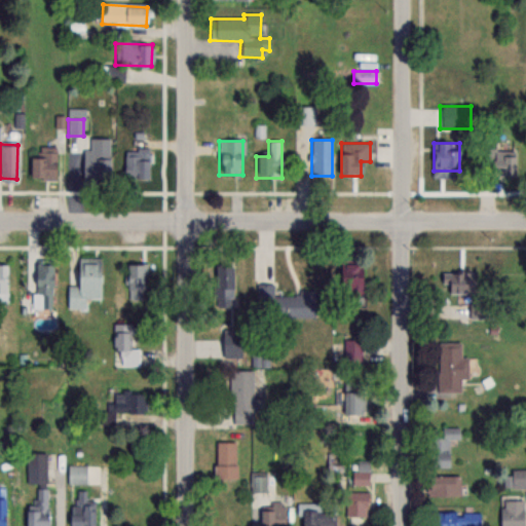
[(37,157),(28,157),(28,180),(55,180),(55,147),(37,147),(37,157)]
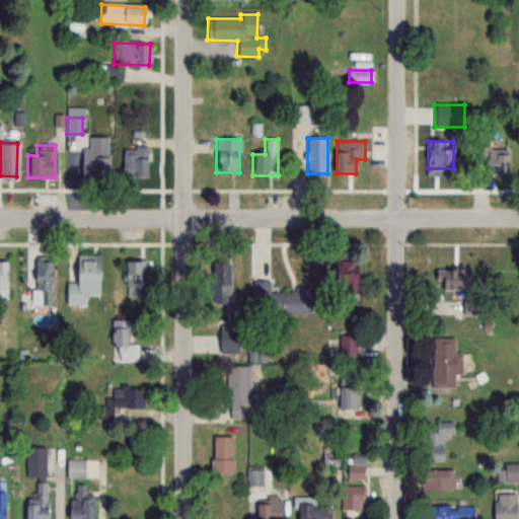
[(123,177),(147,177),(147,147),(123,147),(123,177)]
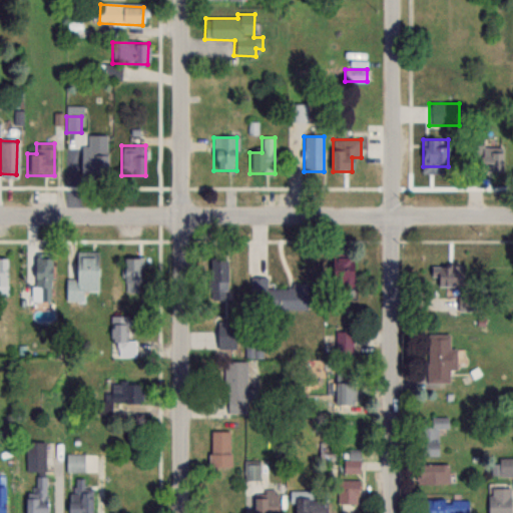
[(80,146),(80,175),(105,175),(105,146),(80,146)]
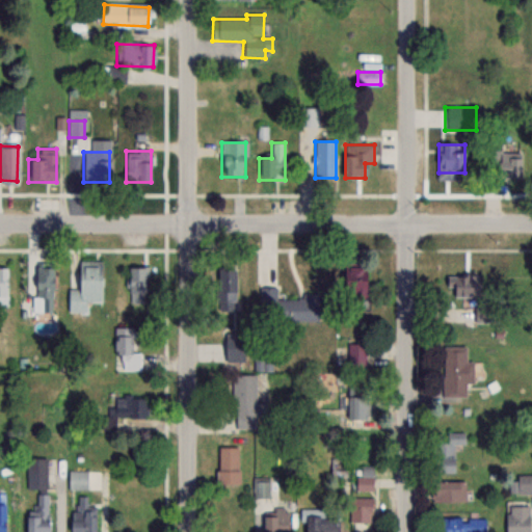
[(521,152),(493,152),(493,178),(521,178),(521,152)]
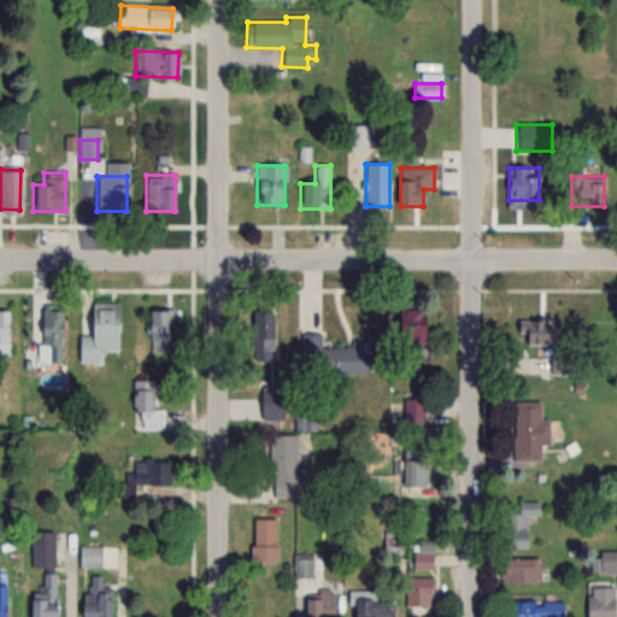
[(100,363),(101,350),(118,351),(119,304),(90,303),(89,336),(80,336),(78,363),(100,363)]
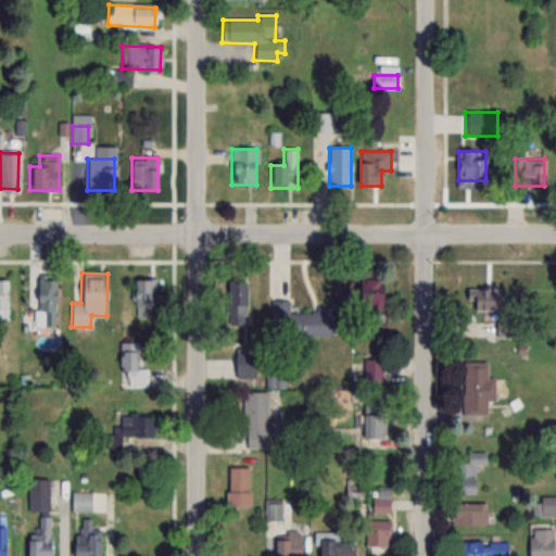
[(10,275),(0,274),(0,312),(10,313),(10,275)]
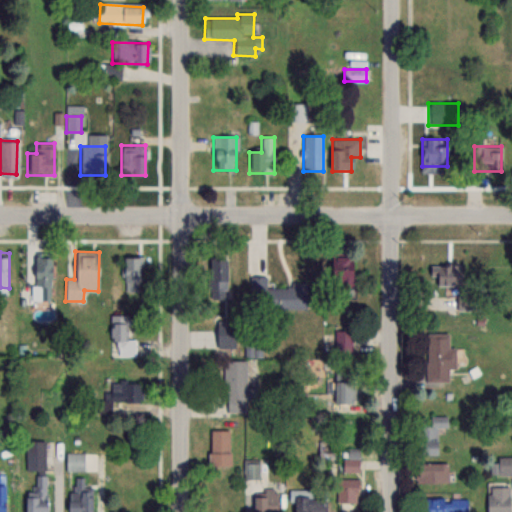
[(352,287),(352,257),(329,257),(329,287),(352,287)]
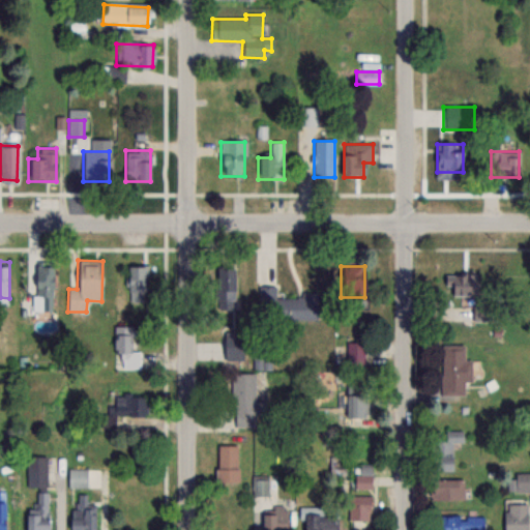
[(54,267),(33,267),(33,314),(54,314),(54,267)]
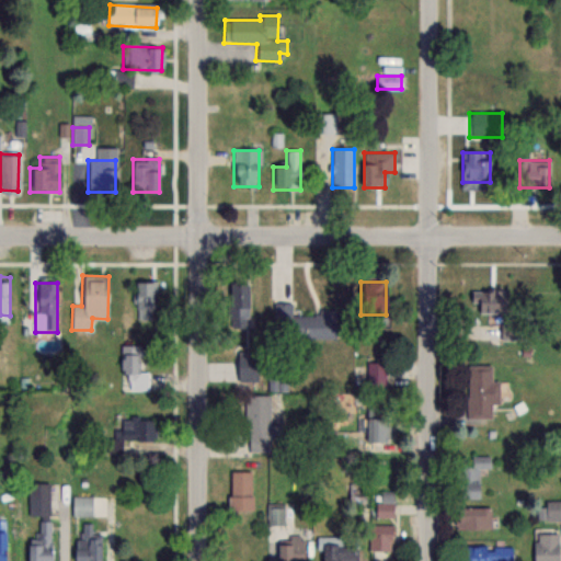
[(135,311),(152,311),(152,283),(135,283),(135,311)]
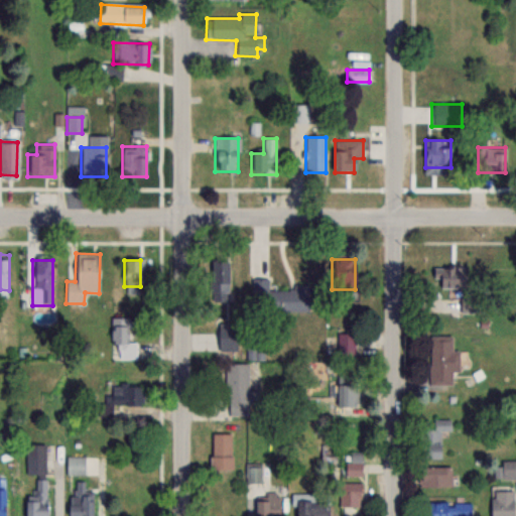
[(227,301),(227,262),(210,262),(210,301),(227,301)]
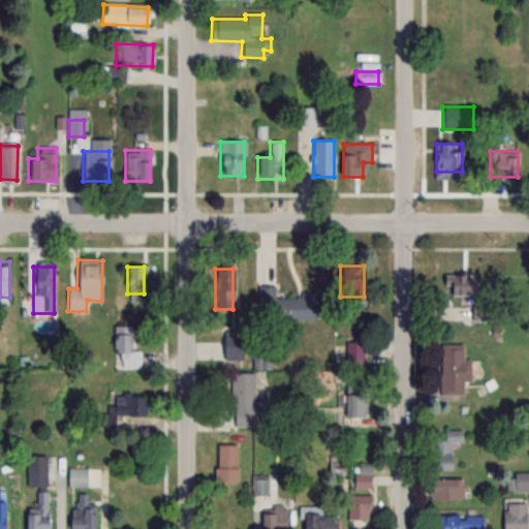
[(469,275),(445,275),(445,296),(469,296),(469,275)]
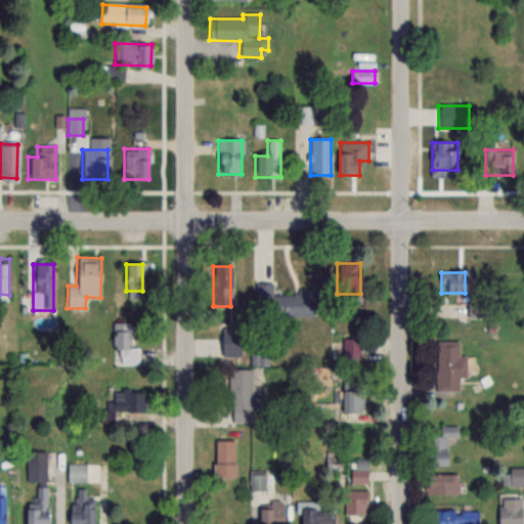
[(272,295),(272,284),(255,284),(255,315),(311,315),(311,295),(272,295)]
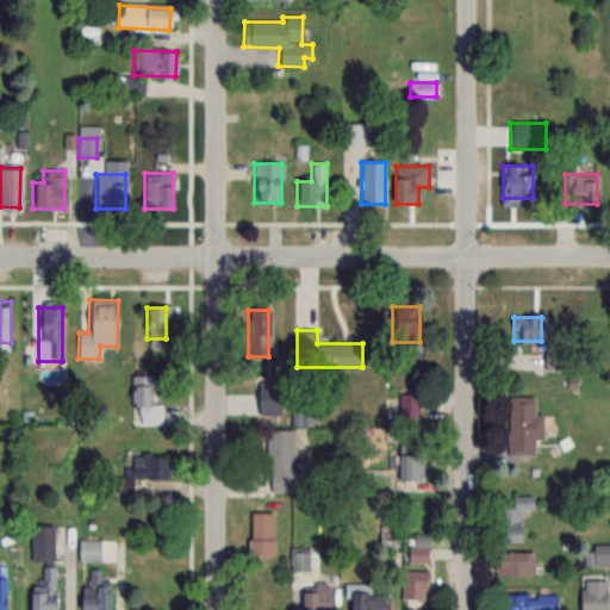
[(161,404),(155,404),(155,377),(132,377),(132,424),(161,424),(161,404)]
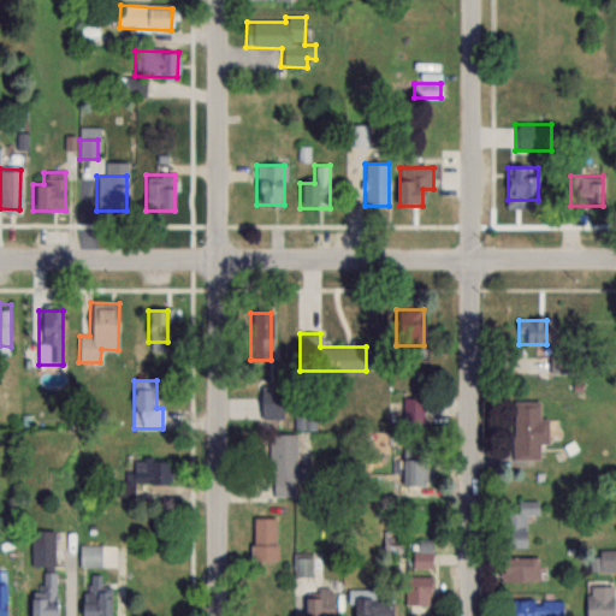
[(260,419),(286,419),(286,388),(260,388),(260,419)]
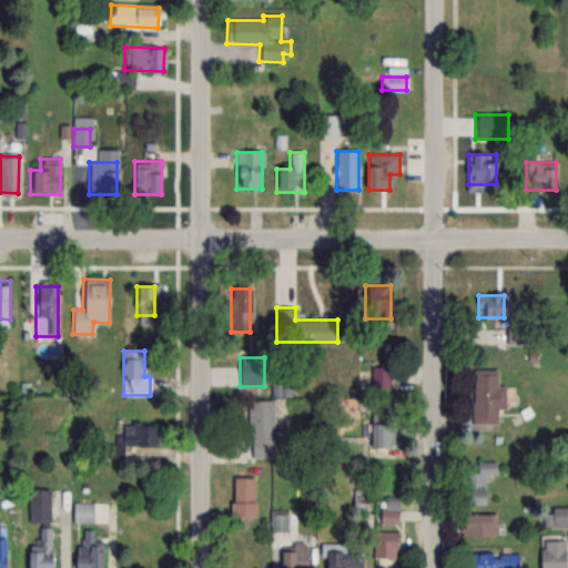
[(392,367),(372,367),(372,393),(392,393),(392,367)]
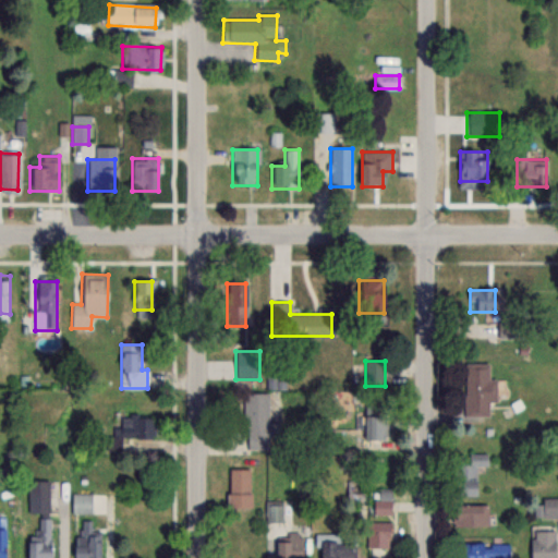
[(489,364),(465,364),(464,416),(488,417),(489,401),(495,401),(496,380),(488,380),(489,364)]
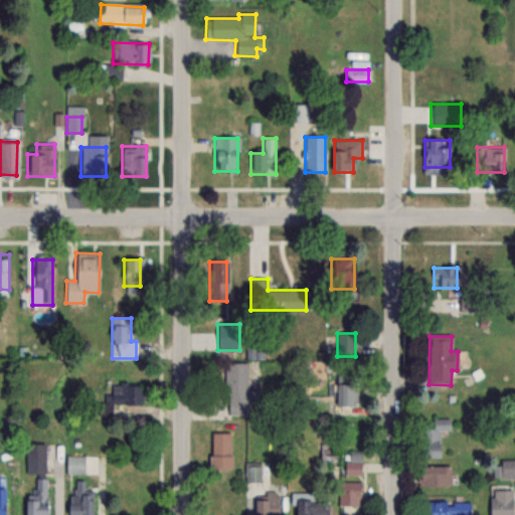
[(246,363),(225,364),(225,416),(247,415),(246,363)]
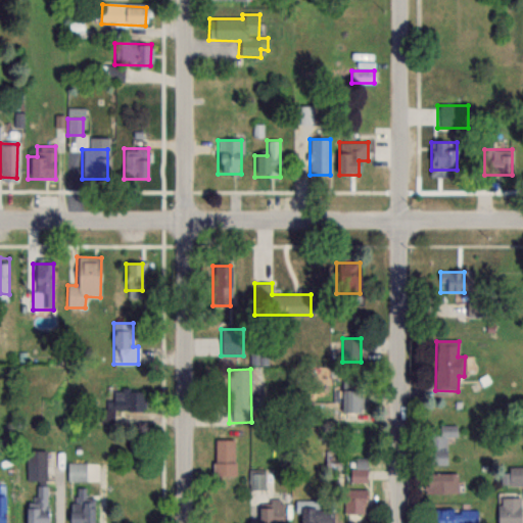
[(341,414),(359,414),(359,390),(341,390),(341,414)]
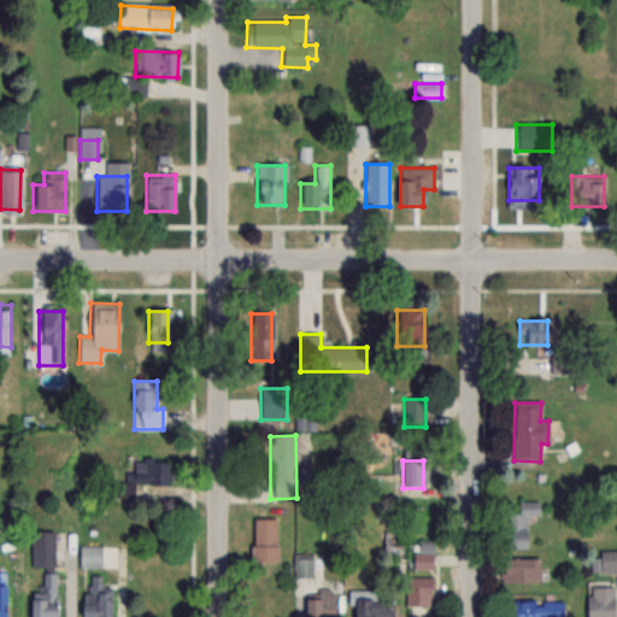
[(168,464),(128,464),(128,486),(168,486),(168,464)]
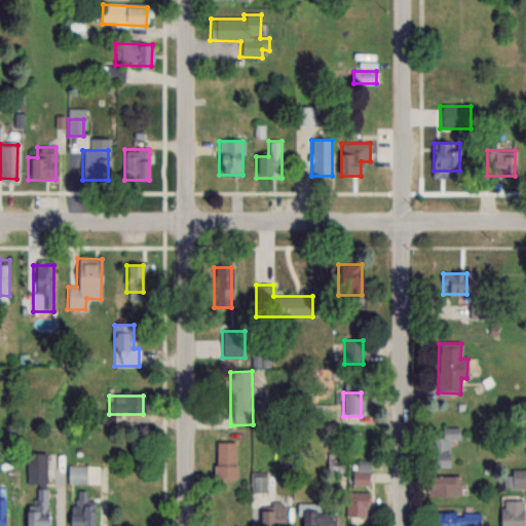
[(450,440),(459,440),(459,428),(442,428),(442,439),(427,439),(427,467),(450,467),(450,440)]
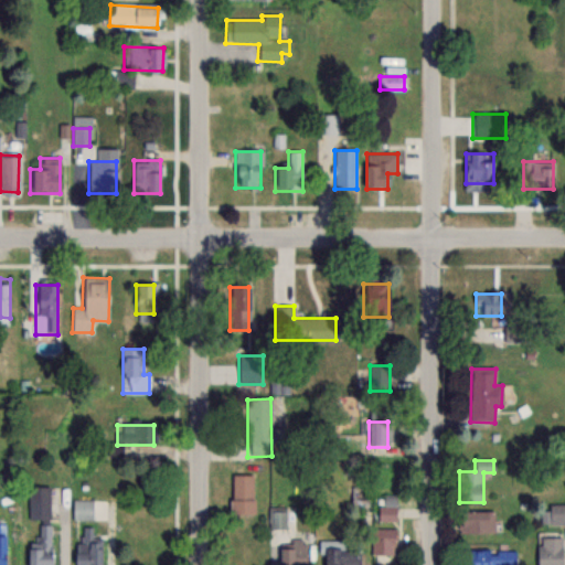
[(254,476),(230,476),(230,514),(254,514),(254,476)]
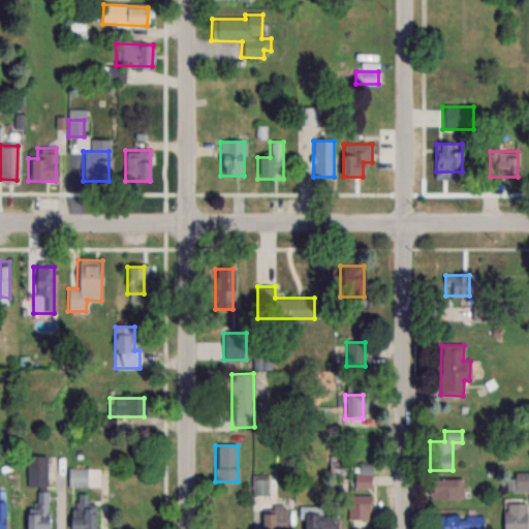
[(345,456),(329,456),(329,475),(345,475),(345,456)]
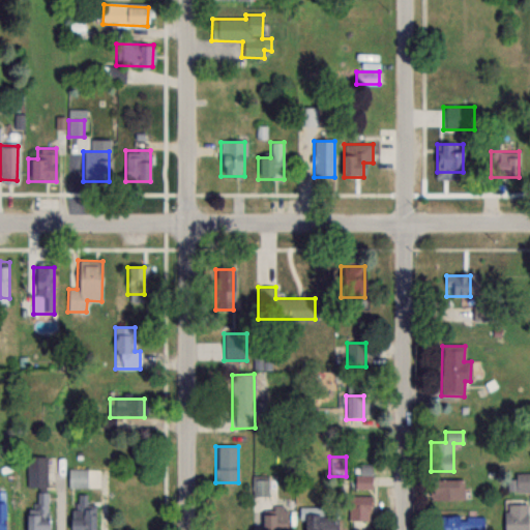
[(46,529),(46,458),(26,458),(26,529),(46,529)]
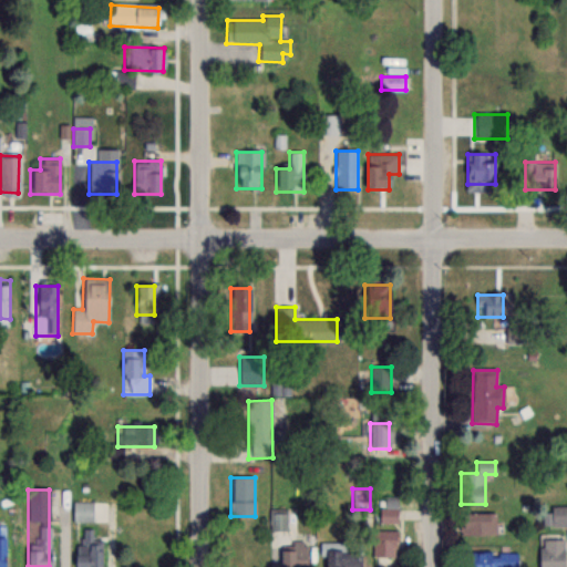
[(379,524),(398,524),(398,498),(379,498),(379,524)]
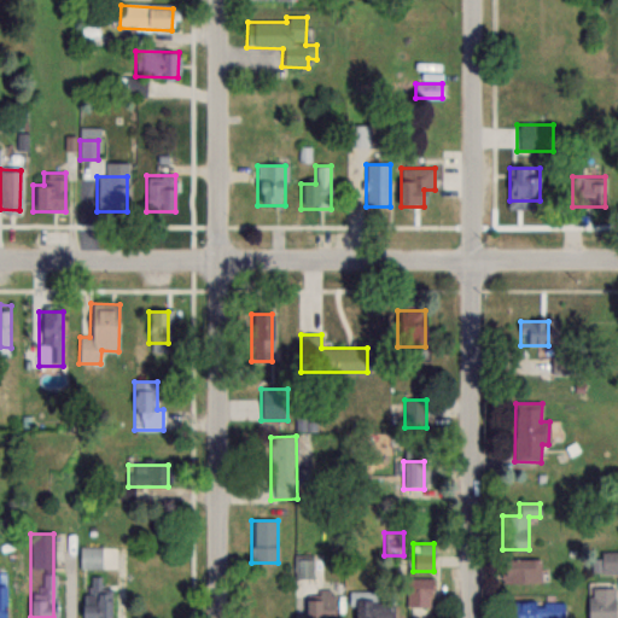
[(79,570),(101,570),(101,547),(79,547),(79,570)]
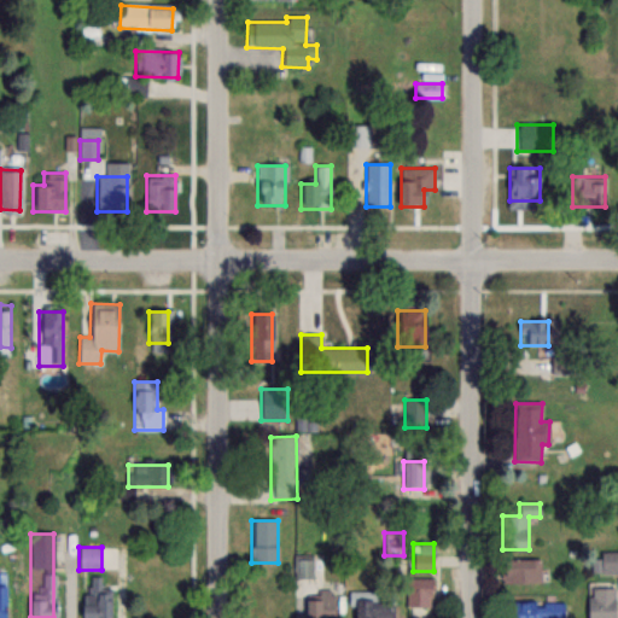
[(617,552),(600,552),(600,573),(617,573),(617,552)]
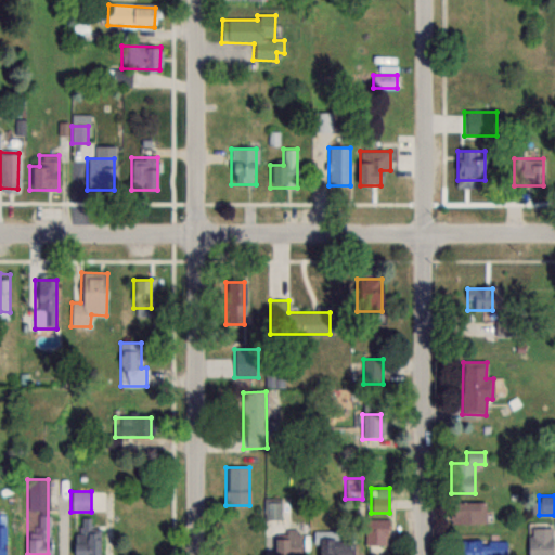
[(280,499),(265,499),(265,520),(280,520),(280,499)]
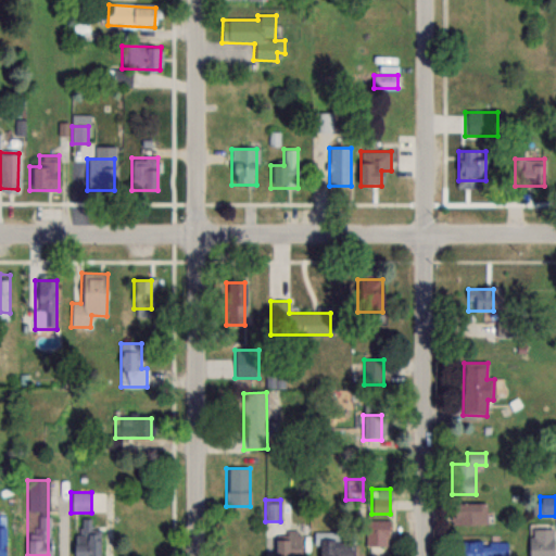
[(487,525),(487,503),(450,503),(450,525),(487,525)]
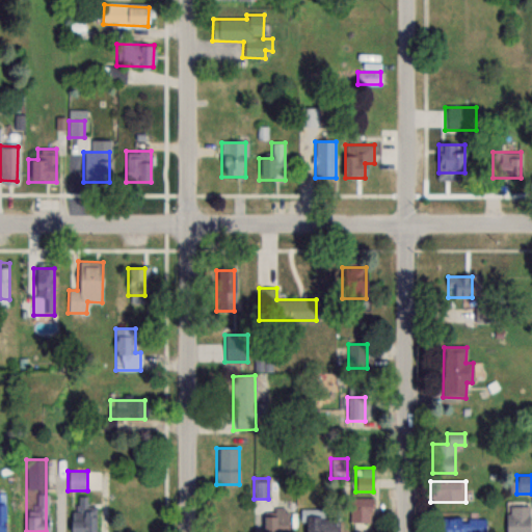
[(95,531),(95,507),(86,507),(86,497),(71,497),(71,531),(95,531)]
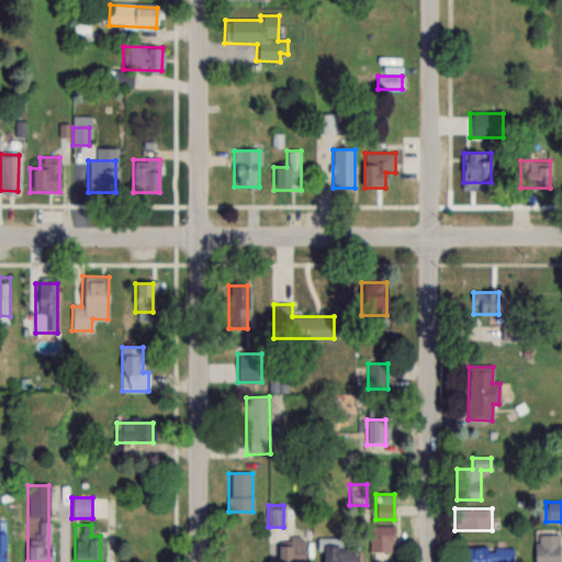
[(370,552),(392,552),(392,526),(370,526),(370,552)]
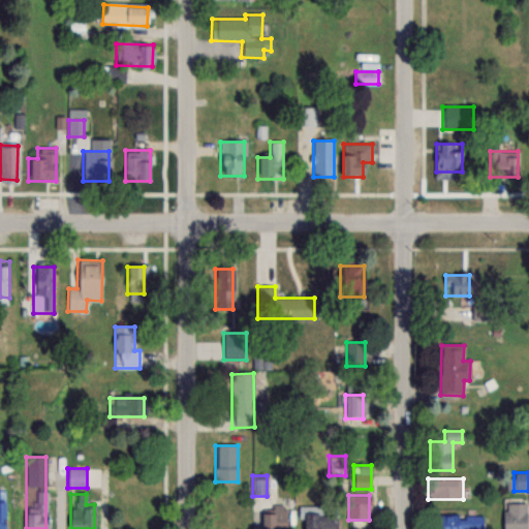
[(525,528),(525,503),(502,503),(502,528),(525,528)]
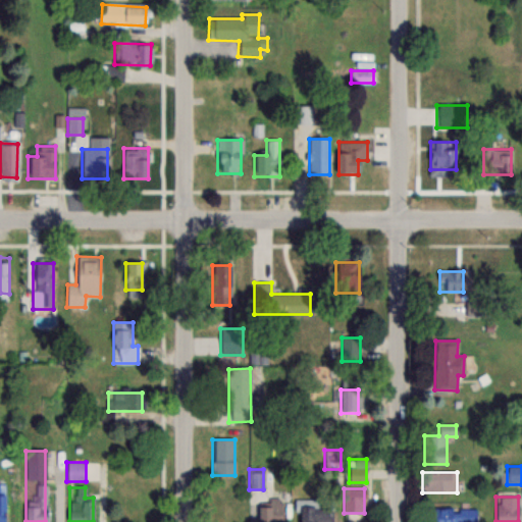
[(280,521),(281,499),(268,499),(268,507),(256,507),(255,521),(280,521)]
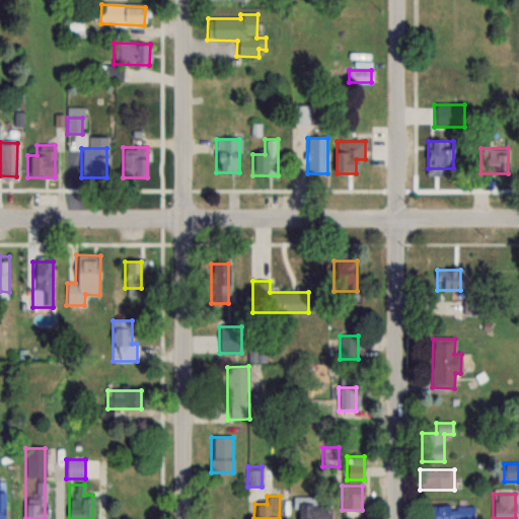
[(293,518),(324,518),(325,499),(294,499),(293,518)]
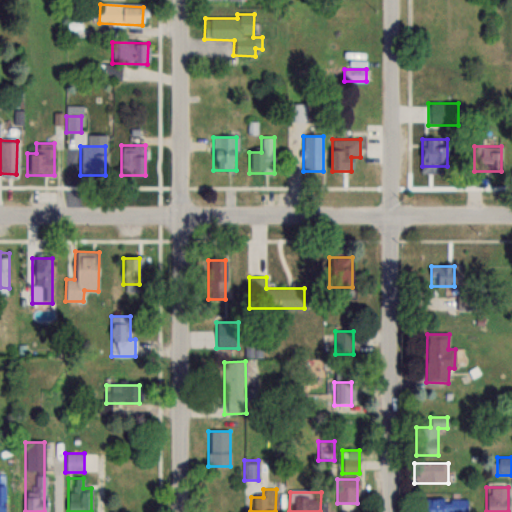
[(452,511),(467,511),(467,499),(424,499),(425,511),(433,511),(452,511)]
